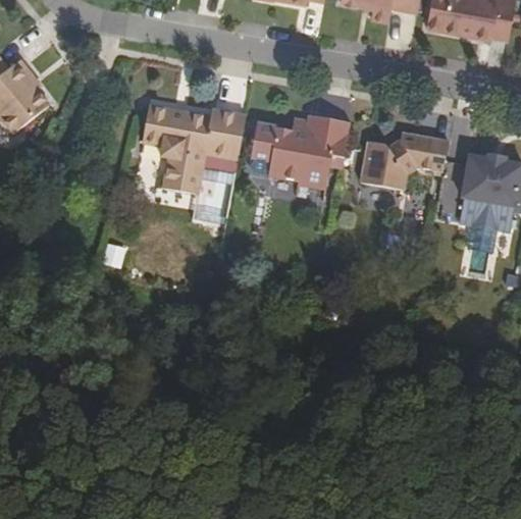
[(372,6),(371,11),(369,16),(387,20),(391,6),(417,11),(418,0),(343,0),(360,4),(372,6)]
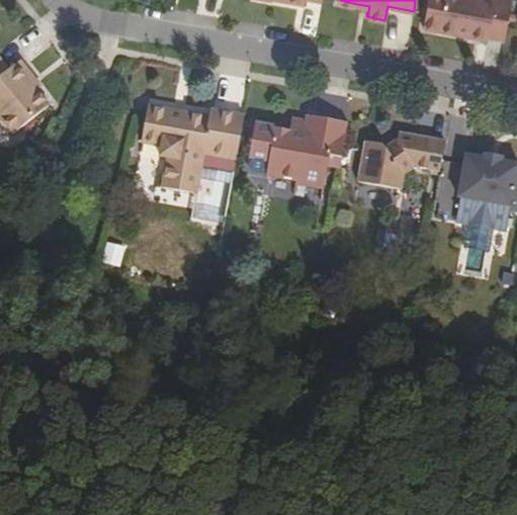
[(425,0),(421,26),(435,28),(486,38),(486,36),(503,39),(510,0),(425,0)]
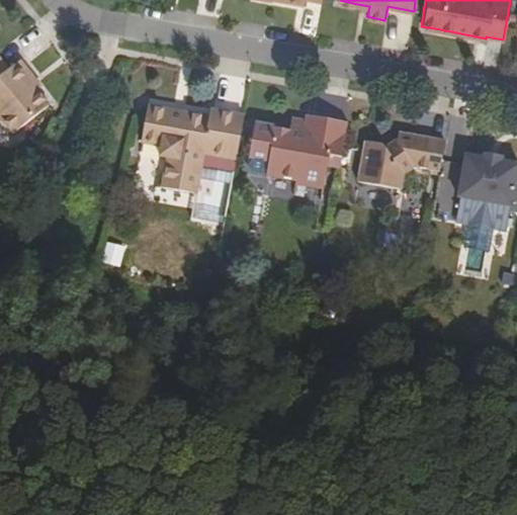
[(27,78),(31,75),(18,59),(7,68),(0,58),(0,115),(11,131),(47,103),(34,88),(27,78)]
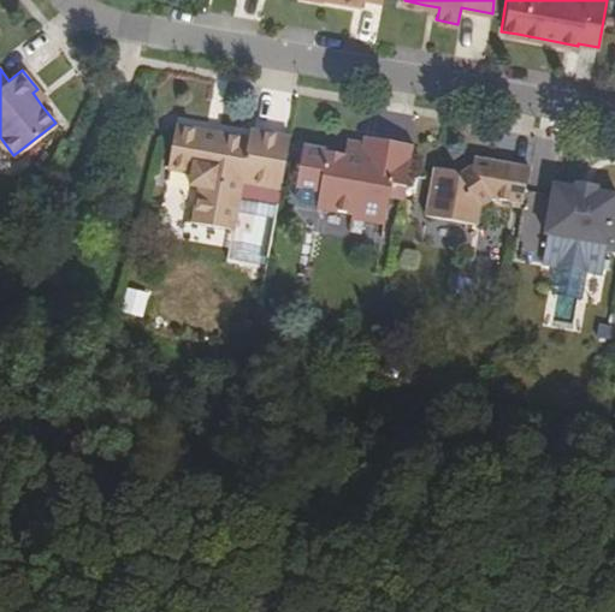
[(41,105),(46,101),(37,89),(33,93),(41,105)]
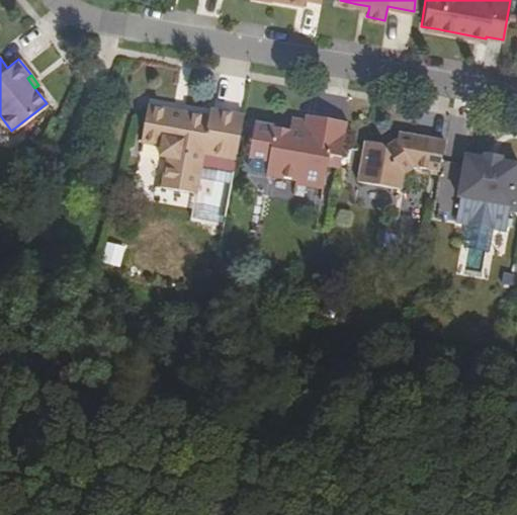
[(205,151),(233,156),(237,157),(245,112),(211,106),(210,113),(149,103),(142,140),(163,143),(161,154),(169,155),(164,184),(198,190),(205,151)]
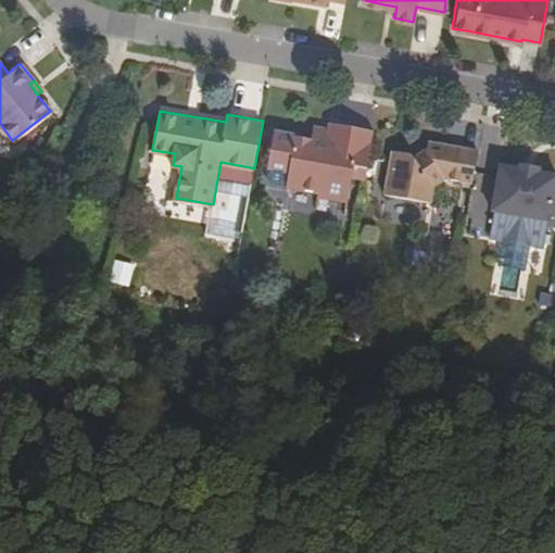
[(329,122),(328,127),(327,133),(312,129),(310,138),(275,130),(270,156),(281,159),(289,171),(290,172),(288,186),(319,191),(318,196),(348,201),(352,176),(355,165),(367,167),(374,129),(329,122)]
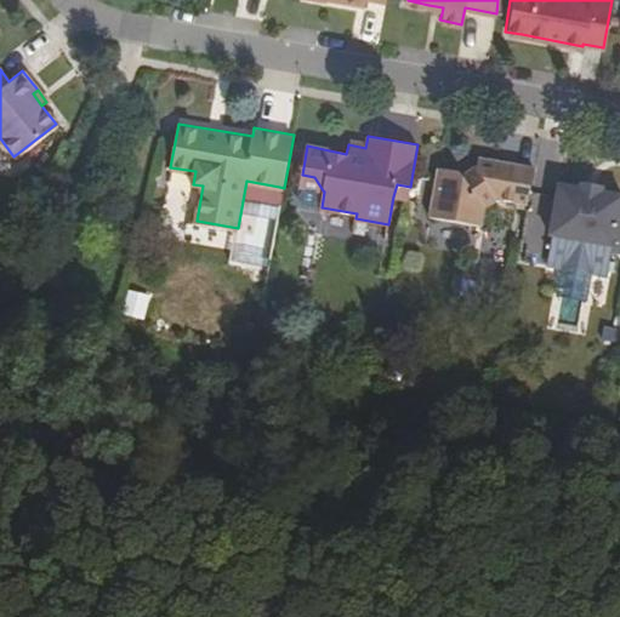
[(498,198),(528,203),(534,166),(479,156),(477,169),(467,180),(464,178),(461,176),(460,175),(439,170),(431,220),(482,229),(485,211),(498,198)]
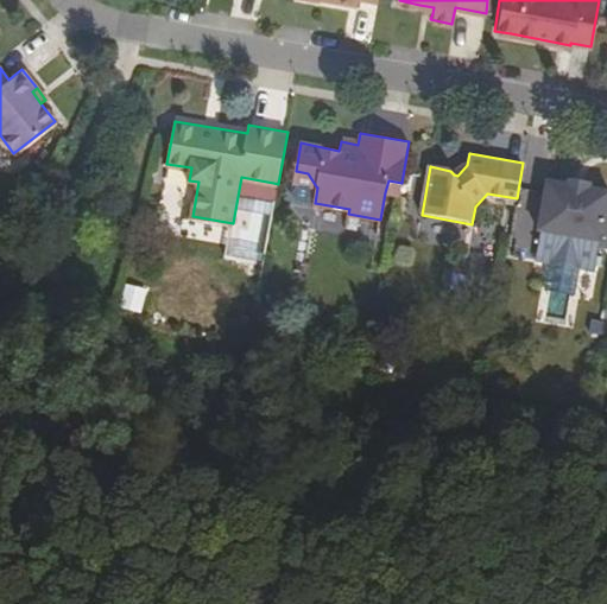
[(567,184),(589,189),(590,183),(569,178),(567,184)]
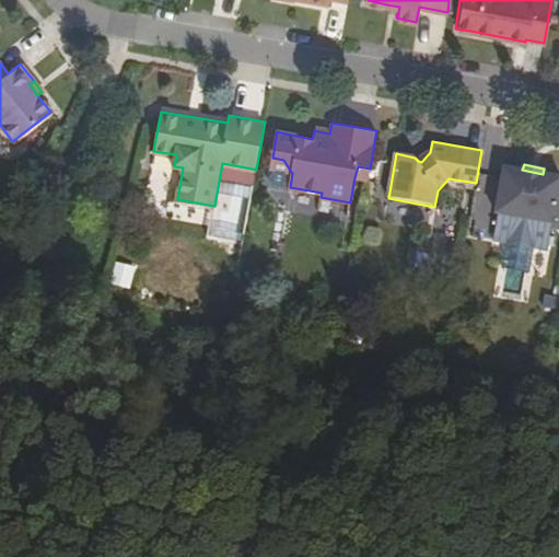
[(358,166),(354,177),(368,180),(370,169),(358,166)]
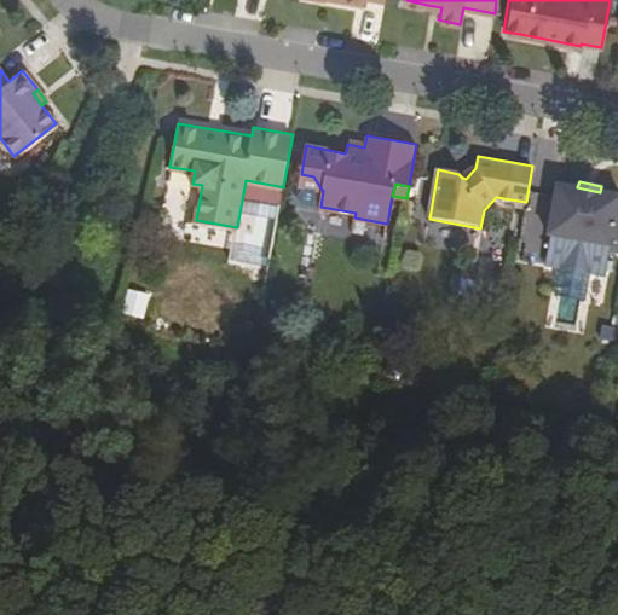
[(556,184),(548,233),(610,245),(610,249),(617,250),(617,195),(600,192),(577,187),(556,184)]
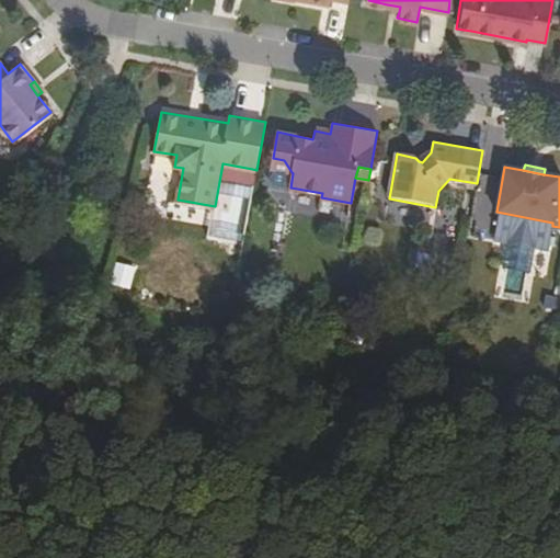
[(107,282),(130,284),(133,261),(111,259),(107,282)]
